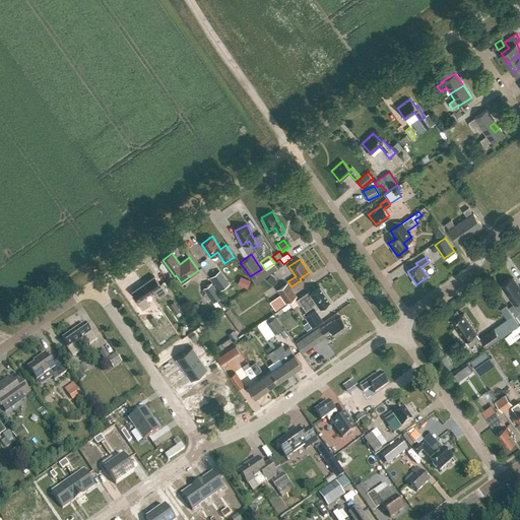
[(218,271),(210,277),(219,290),(228,284),(218,271)]
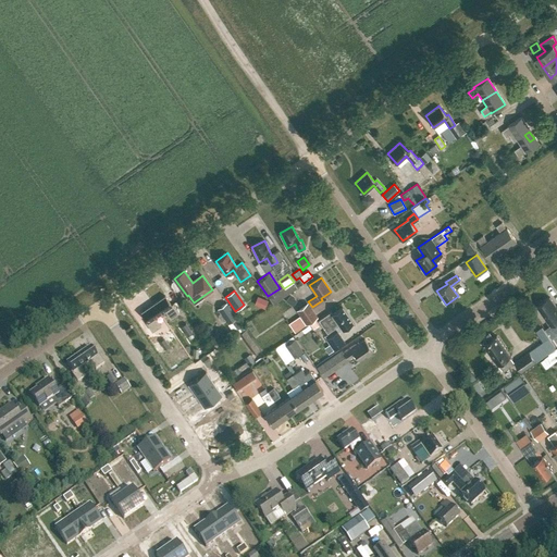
[(257,295),(254,304),(264,309),(268,300),(257,295)]
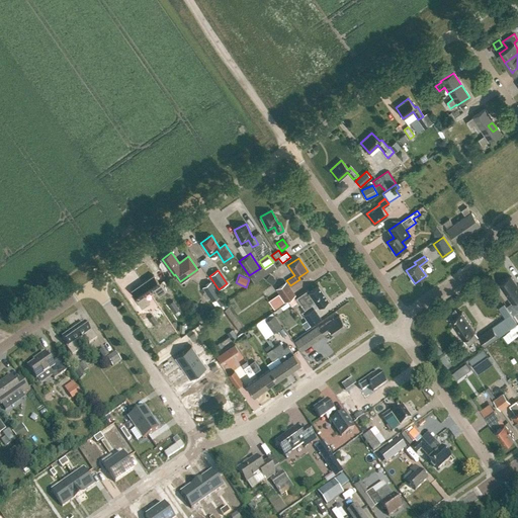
[(264,280),(271,284),(275,278),(269,274),(264,280)]
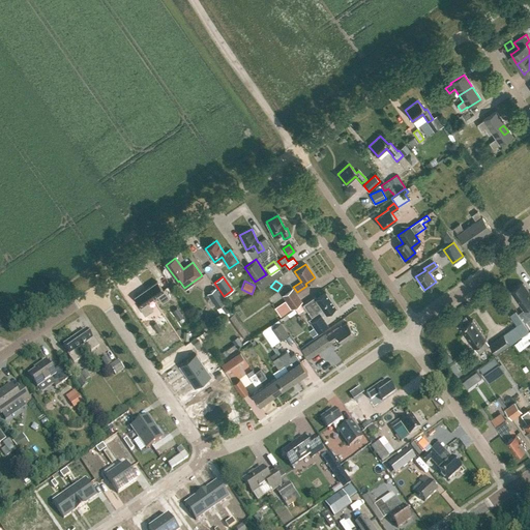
[(146,289),(152,298),(158,294),(164,301),(170,297),(165,289),(164,290),(157,282),(146,289)]
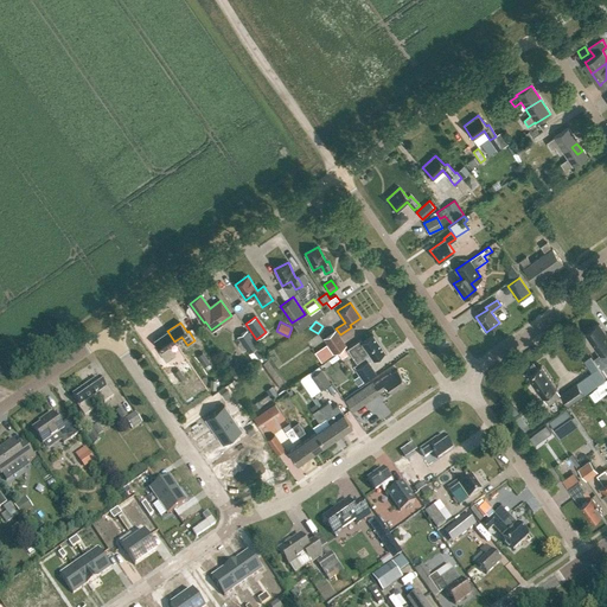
[(606,334),(599,324),(585,333),(600,355),(606,351),(606,352),(606,334)]
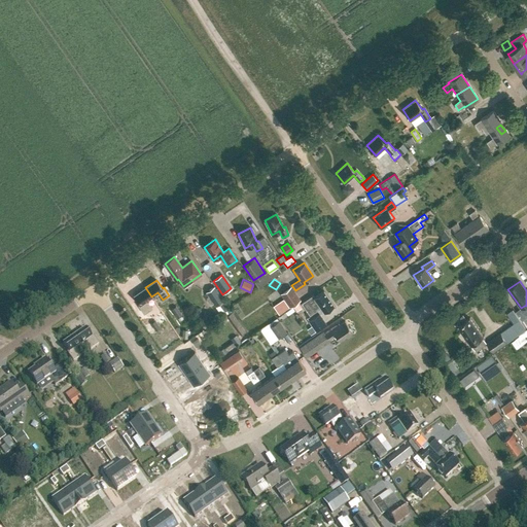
[(214,284),(206,290),(223,317),(232,311),(214,284)]
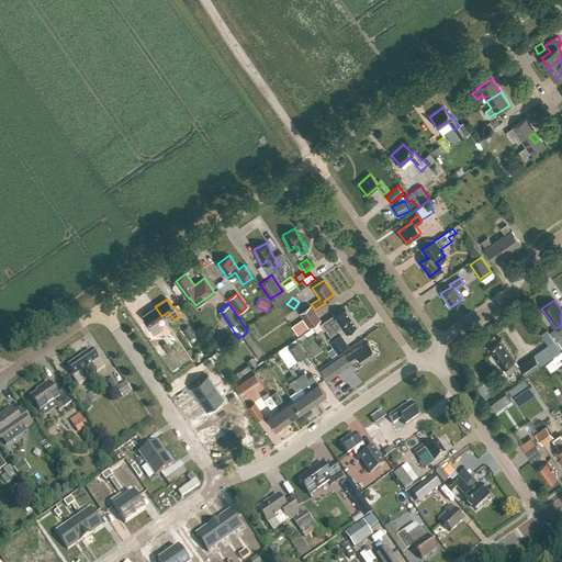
[(148,325),(154,334),(160,328),(155,321),(161,316),(155,306),(143,315),(149,324),(148,325)]
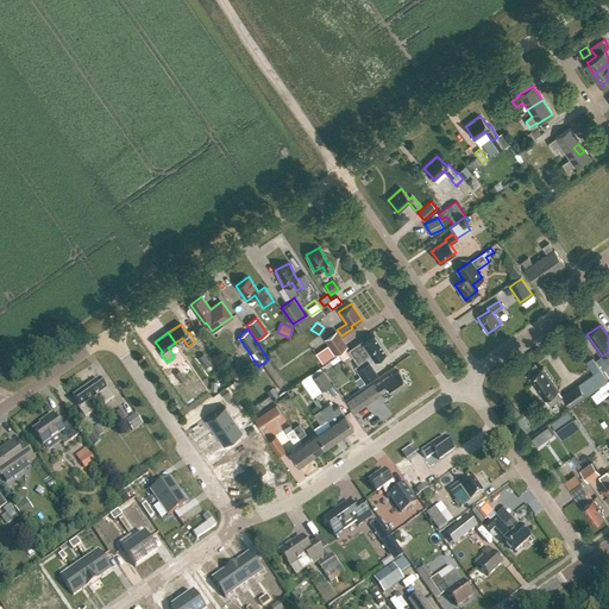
[(336,332),(324,339),(336,355),(346,347),(336,332)]
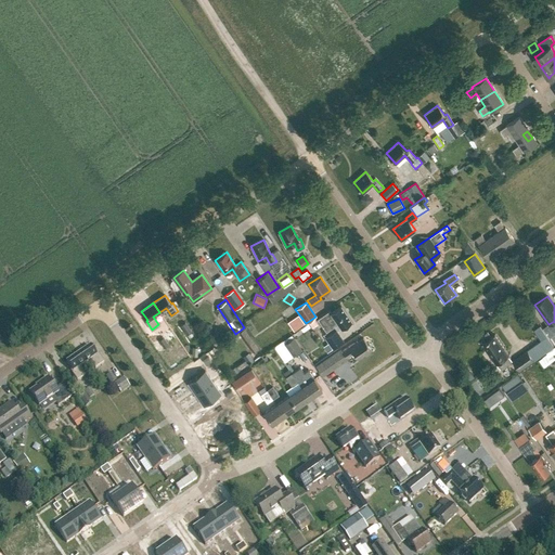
[(330,310),(317,319),(323,327),(328,323),(332,327),(337,323),(340,327),(351,321),(340,306),(331,312),(330,310)]
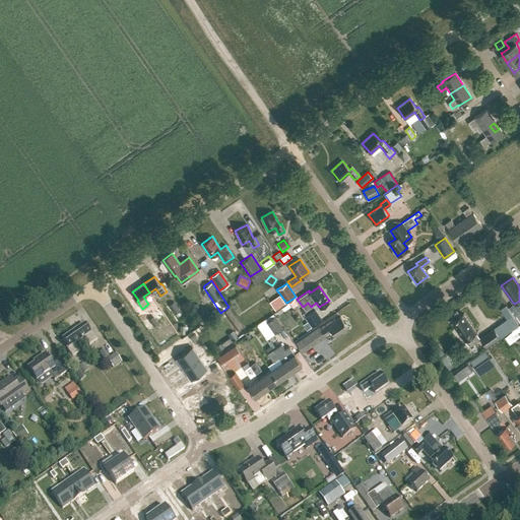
[(279,296),(269,302),(275,311),(285,304),(279,296)]
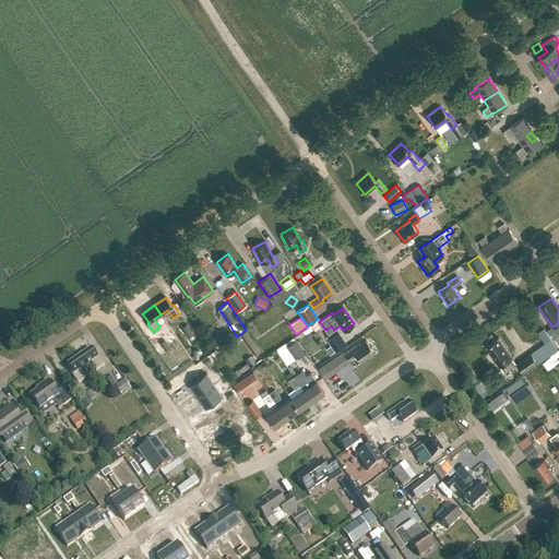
[(182,328),(189,336),(193,333),(187,324),(182,328)]
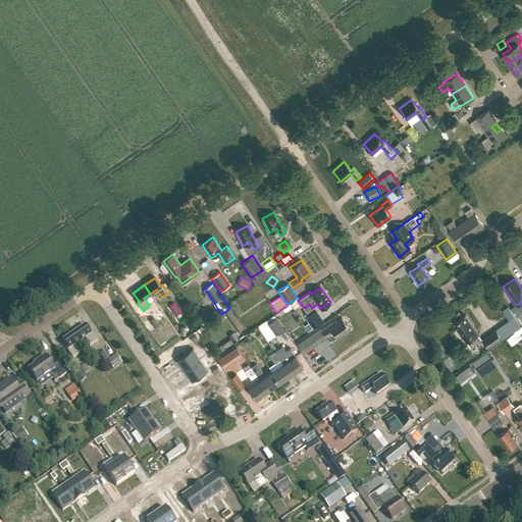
[(509,320),(496,329),(503,338),(521,326),(514,316),(508,307),(503,311),(509,320)]
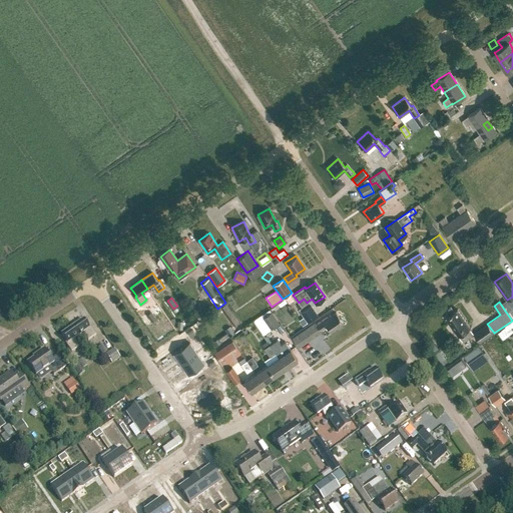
[(193,313),(201,315),(203,305),(196,303),(193,313)]
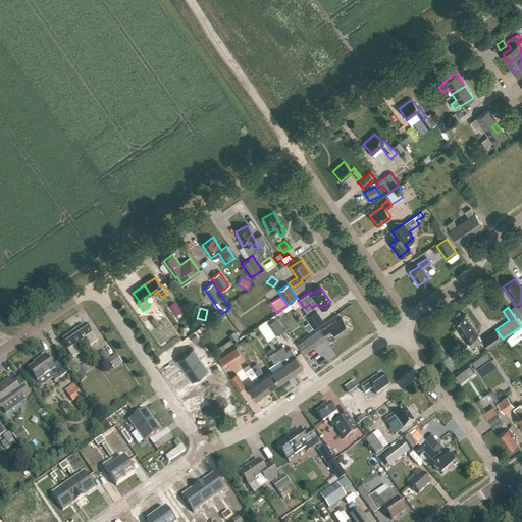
[(322,320),(315,311),(305,318),(312,328),(322,320)]
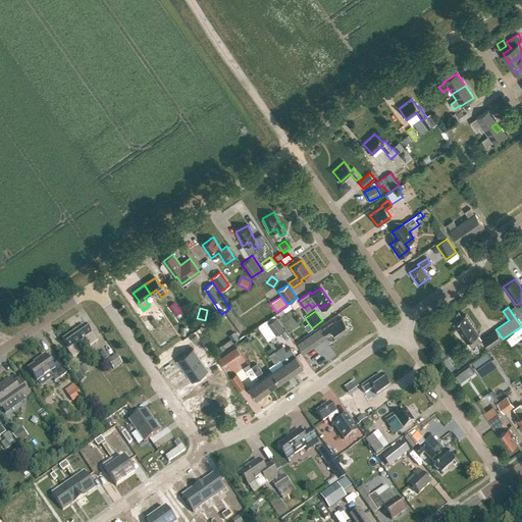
[(458,320),(454,323),(467,343),(479,333),(466,314),(462,316),(461,314),(456,317),(458,320)]
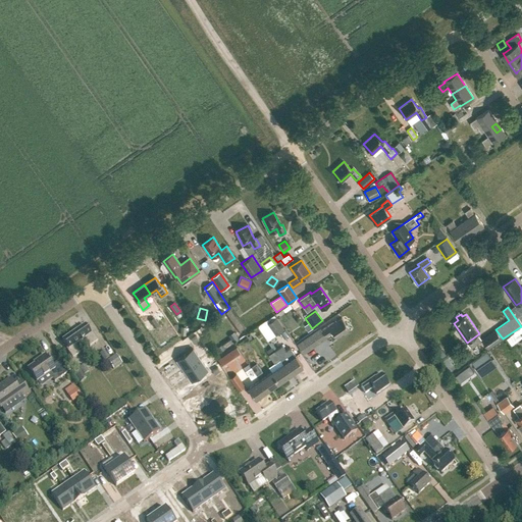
[(150,319),(155,327),(160,323),(155,316),(150,319)]
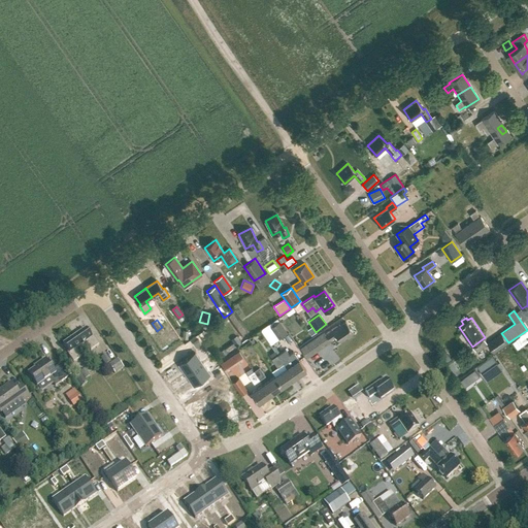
[(278,320),(269,326),(277,338),(287,332),(278,320)]
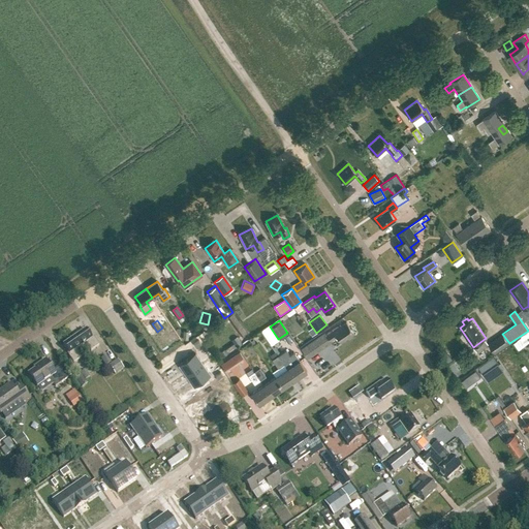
[(334,347),(341,342),(353,334),(346,322),(340,327),(340,325),(325,335),(330,341),(334,347)]
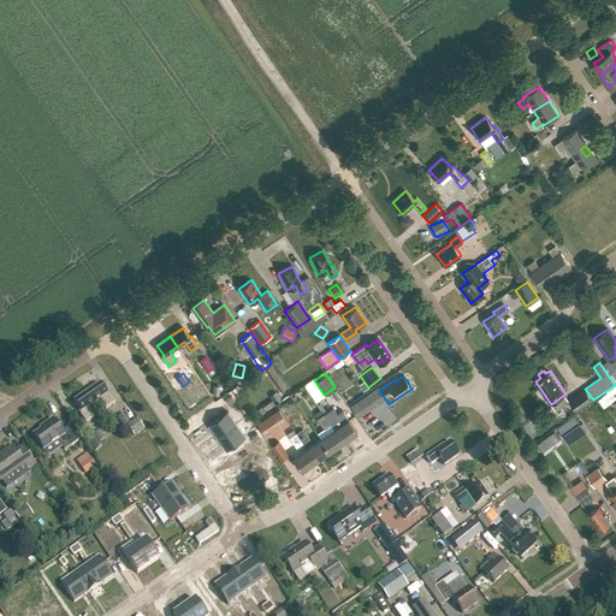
[(87,394),(94,404),(101,400),(107,408),(114,403),(108,394),(107,394),(101,384),(87,394)]
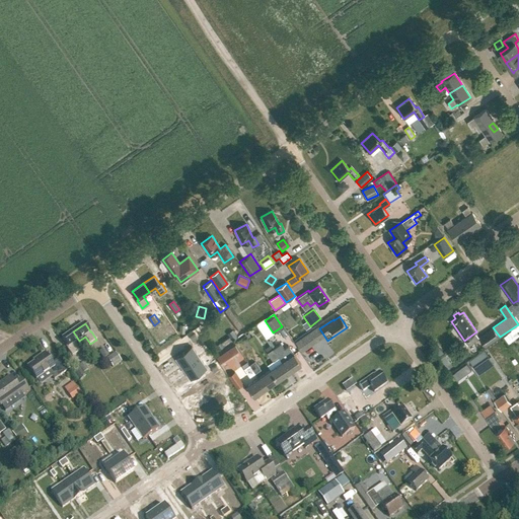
[(300,349),(323,332),(319,328),(318,326),(295,342),(300,349)]
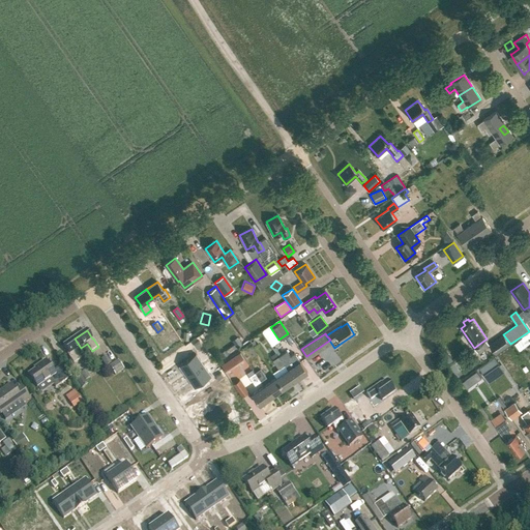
[(503,334),(490,344),(497,353),(510,344),(503,334)]
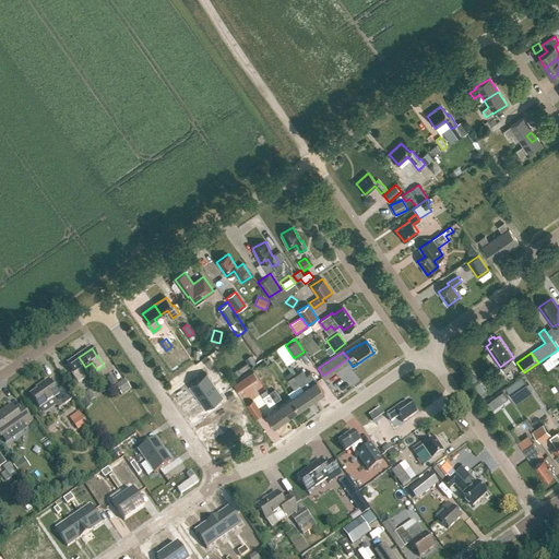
[(72,375),(79,383),(84,379),(79,371),(85,367),(79,357),(67,366),(73,375),(72,375)]
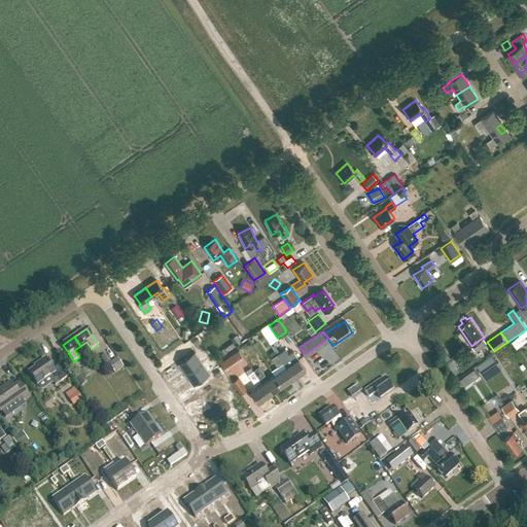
[(521,345),(516,338),(512,341),(517,348),(521,345)]
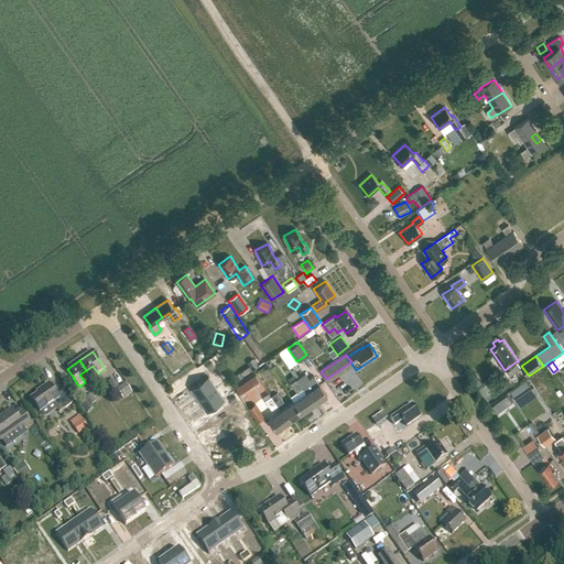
[(306,393),(314,404),(327,396),(313,375),(308,378),(305,372),(296,378),(296,379),(302,388),(306,393)]
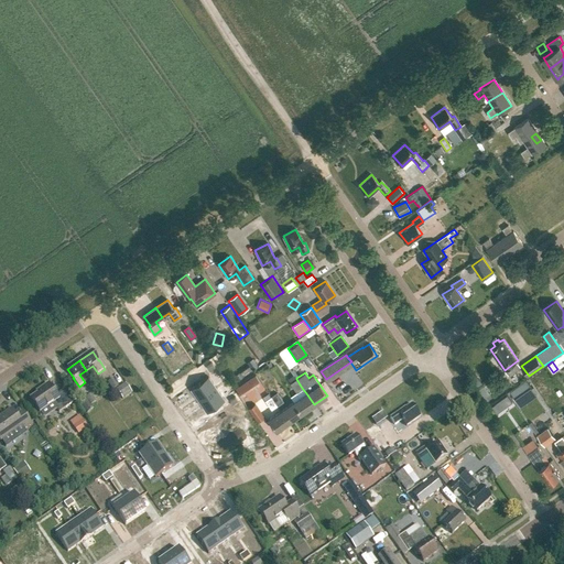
[(253,373),(234,387),(239,394),(259,381),(253,373)]
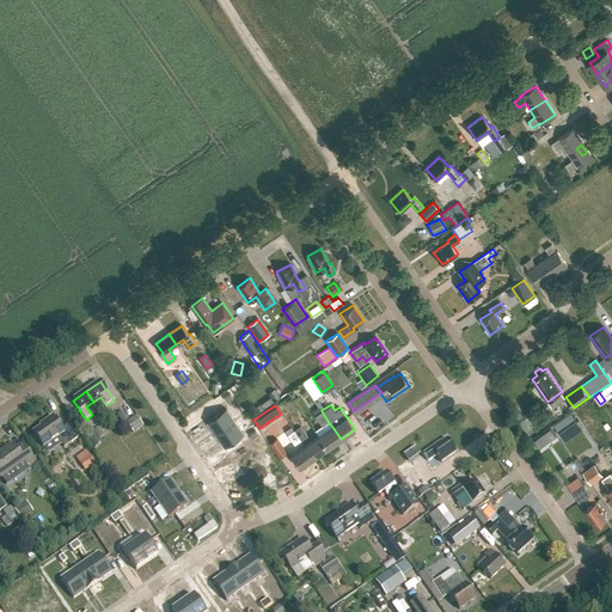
[(515,407),(509,410),(515,418),(521,414),(515,407)]
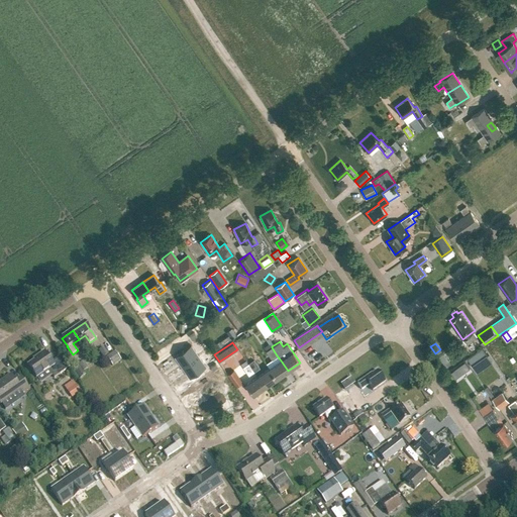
[(191,345),(175,356),(182,367),(198,355),(191,345)]
